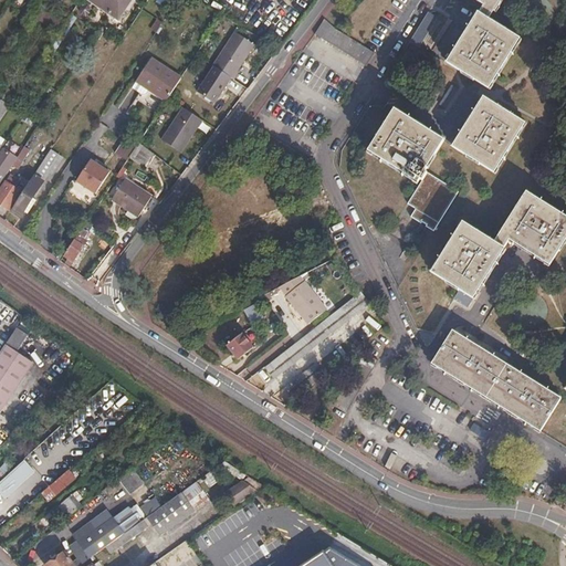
[(132,0),(90,0),(91,0),(119,20),(132,0)]
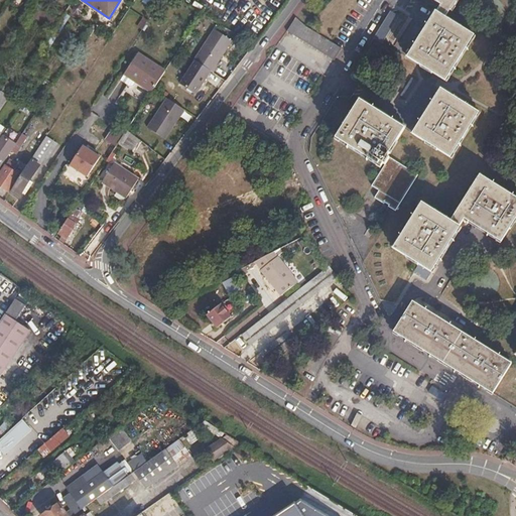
[(433,0),(440,4),(436,10),(445,15),(449,9),(452,10),(457,0),(433,0)]
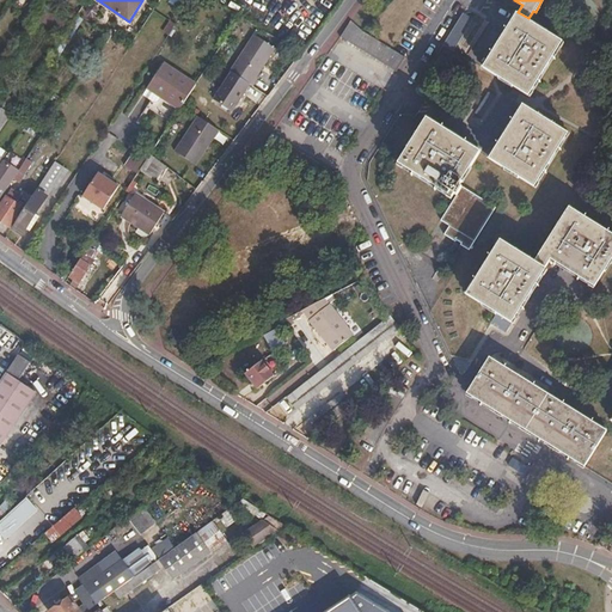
[(518,12),(516,11),(482,66),(527,95),(562,40),(558,37),(550,31),(530,19),(528,18),(518,12)]
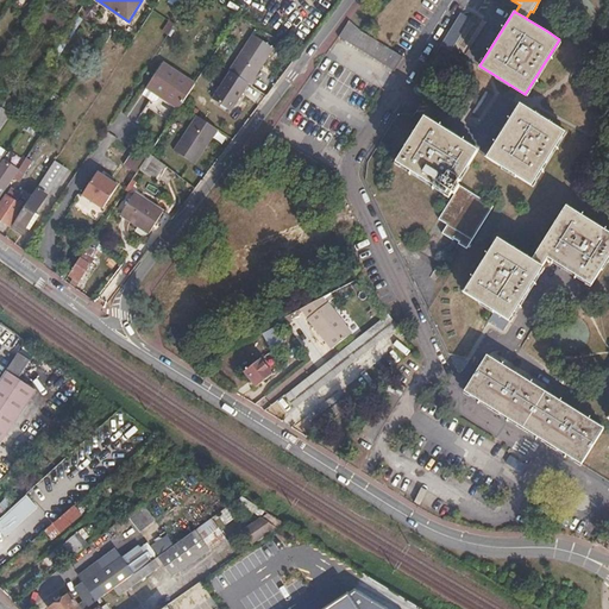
[(471,20),(459,16),(434,55),(444,61),(449,55),(471,20)]
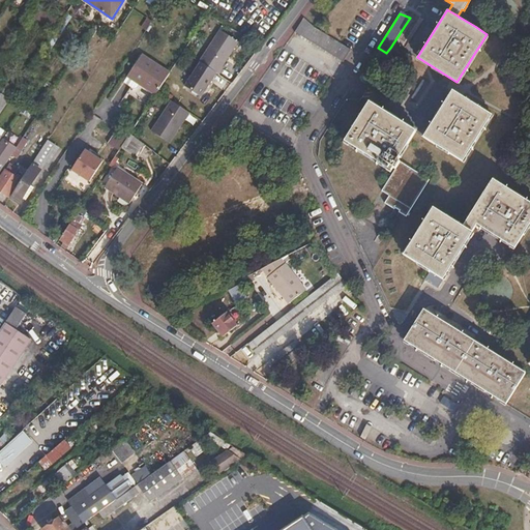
[(293,33),(343,63),(352,50),(351,49),(341,42),(317,27),(315,26),(304,20),(302,19),(293,33)]
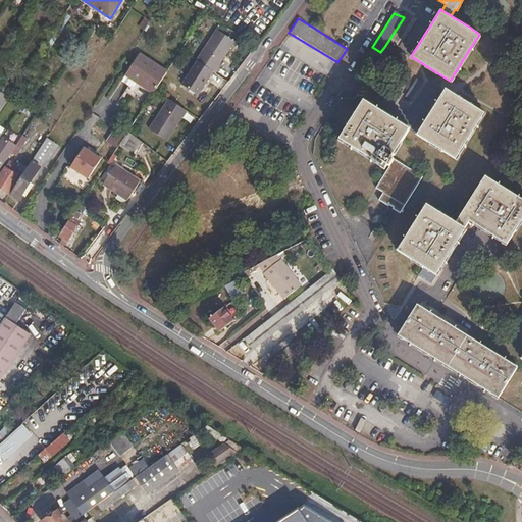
[(200,66),(201,67),(216,77),(219,80),(223,73),(222,72),(239,49),(221,36),(200,66)]
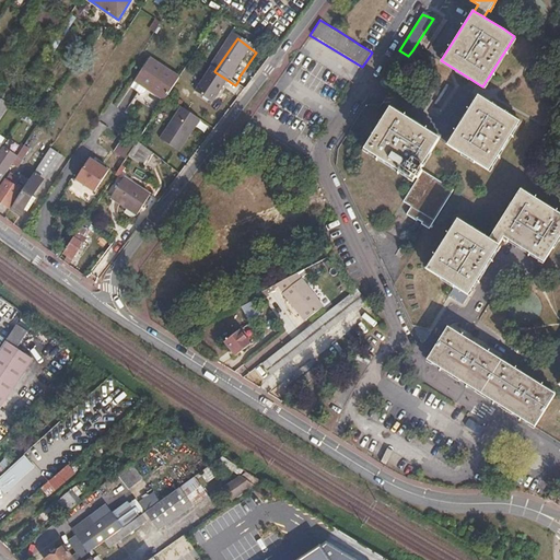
[(374,54),(372,53),(362,67),(365,69),(374,54)]
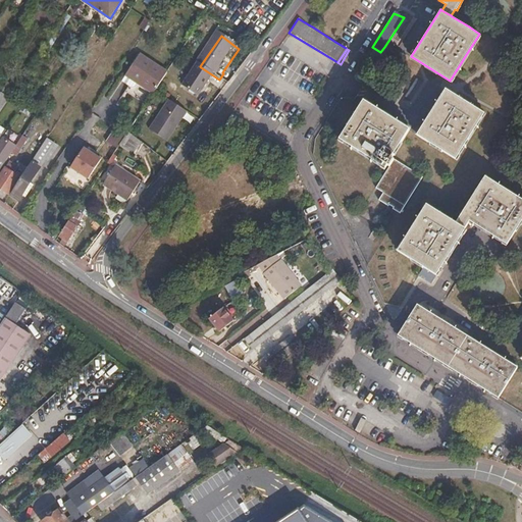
[(170,75),(145,57),(131,79),(141,86),(157,97),(158,95),(170,75)]
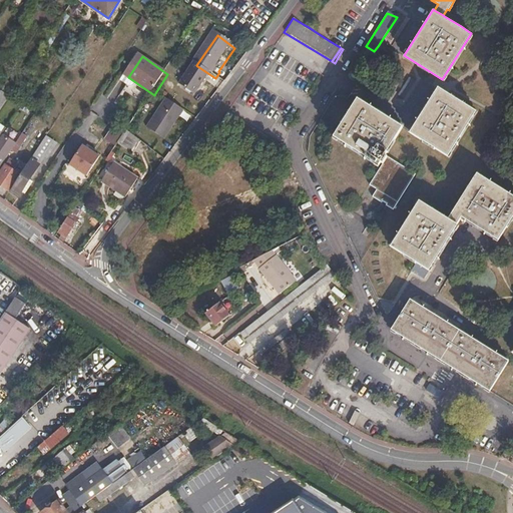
[(212,76),(197,66),(181,88),(196,99),(212,76)]
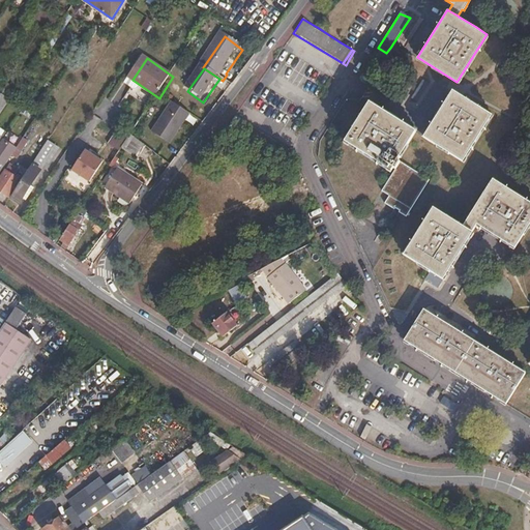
[(143,87),(133,80),(128,86),(139,93),(143,87)]
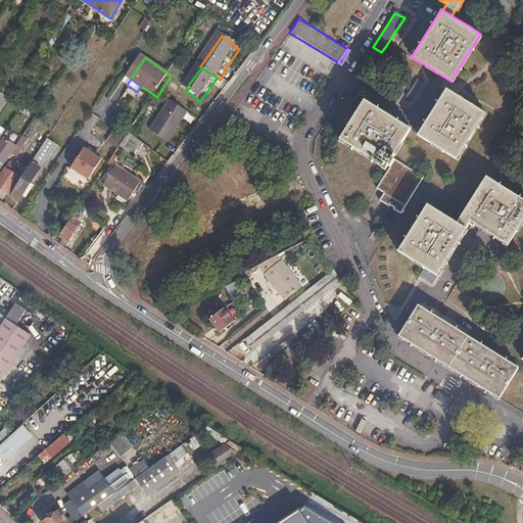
[(420,82),(415,79),(403,98),(409,101),(413,103),(423,84),(420,82)]
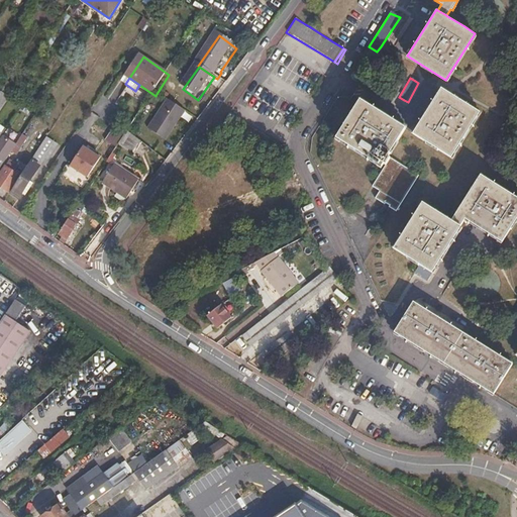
[(16,87),(8,81),(0,93),(0,100),(4,104),(10,96),(16,87)]
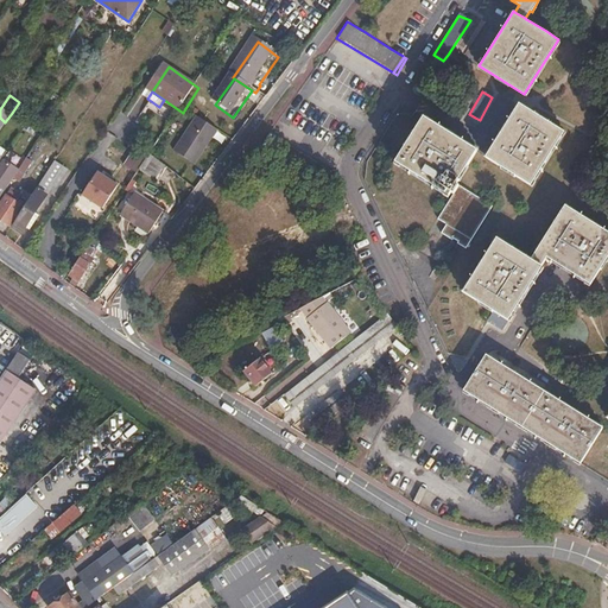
[(563,134),(519,106),(506,128),(488,157),(532,184),(563,134)]
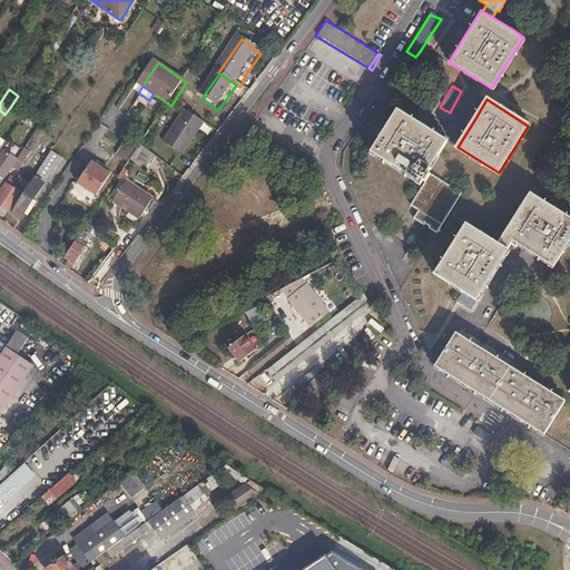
[(448,139),(396,107),(376,138),(369,150),(387,164),(420,186),(422,182),(448,139)]
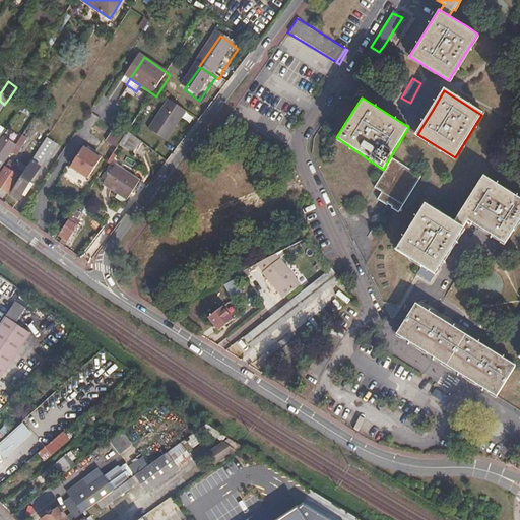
[(189,115),(171,103),(151,133),(170,145),(189,115)]
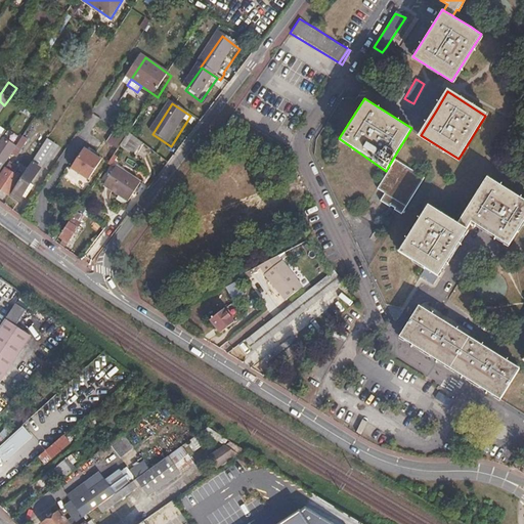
[(122,148),(133,156),(141,143),(131,135),(122,148)]
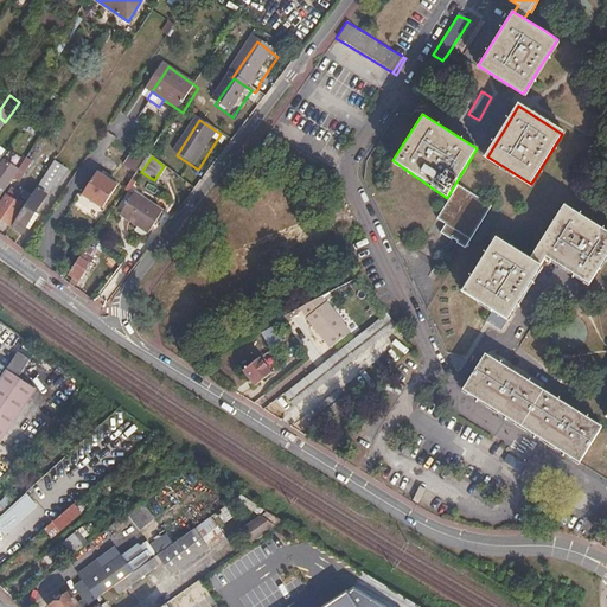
[(164,166),(154,180),(157,183),(167,167),(164,166)]
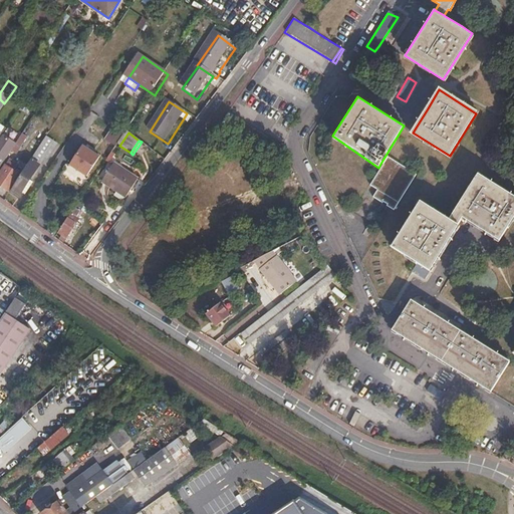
[(100,156),(82,145),(68,166),(86,177),(100,156)]
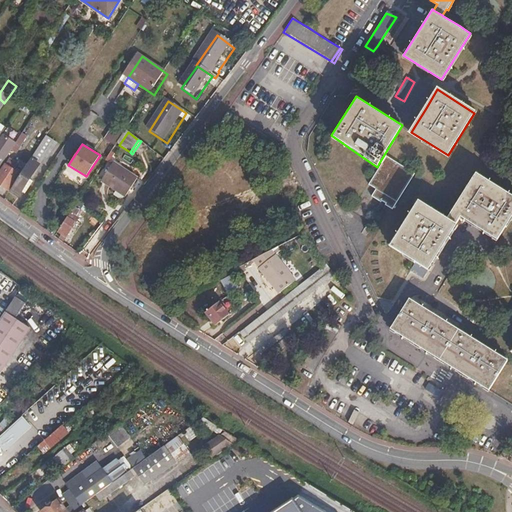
[(416,172),(385,154),(379,163),(381,164),(375,173),(368,185),(376,189),(371,196),(381,202),(382,201),(386,203),(384,205),(392,209),(416,172)]
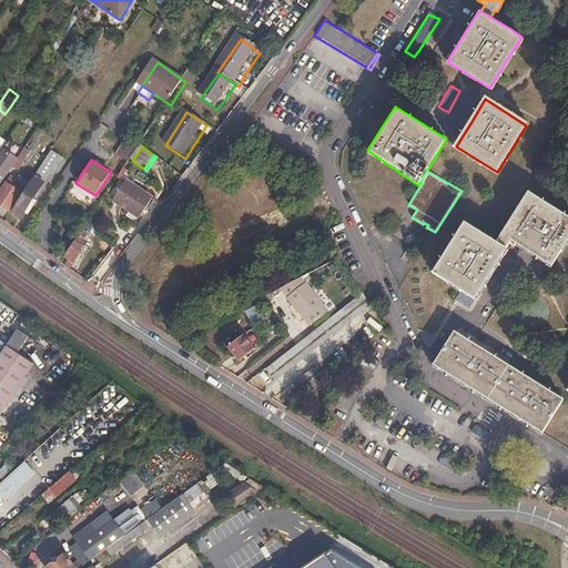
[(44,181),(36,175),(11,211),(21,217),(44,181)]
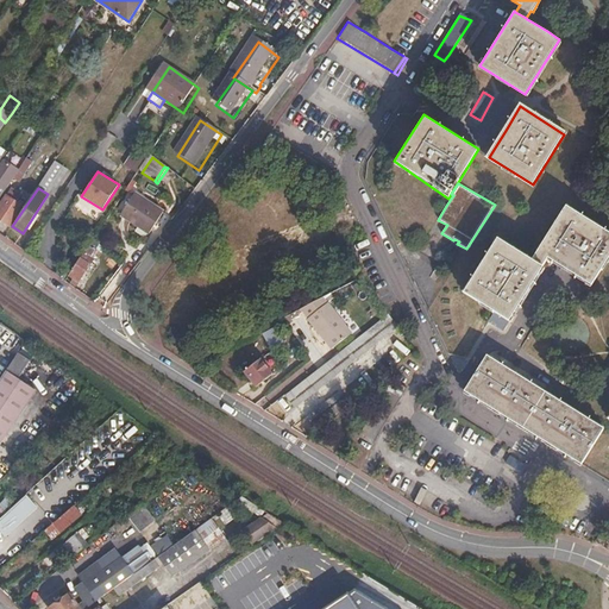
[(12,200),(6,195),(0,203),(0,218),(10,225),(23,206),(17,202),(18,200),(14,198),(12,200)]
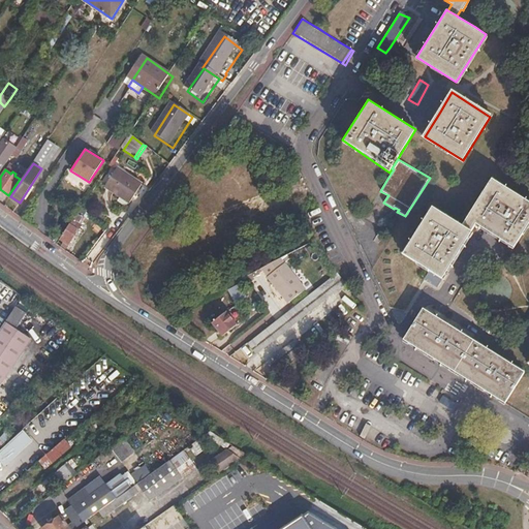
[(111,191),(123,173),(118,169),(104,187),(111,191)]
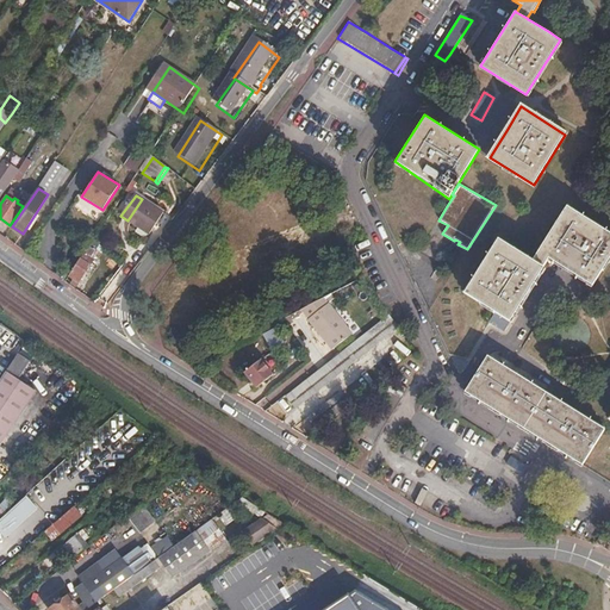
[(142,199),(128,221),(148,236),(163,215),(142,199)]
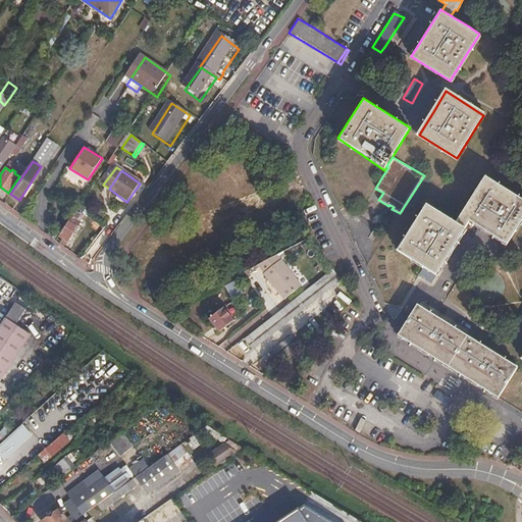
[(455,222),(465,228),(470,220),(507,243),(521,221),(521,220),(521,198),(484,175),(462,212),(460,214),(455,222)]
